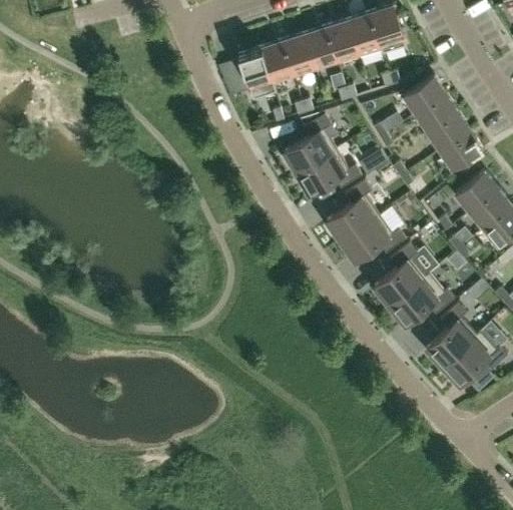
[(370,12),(383,53),(406,46),(393,5),(370,12)]
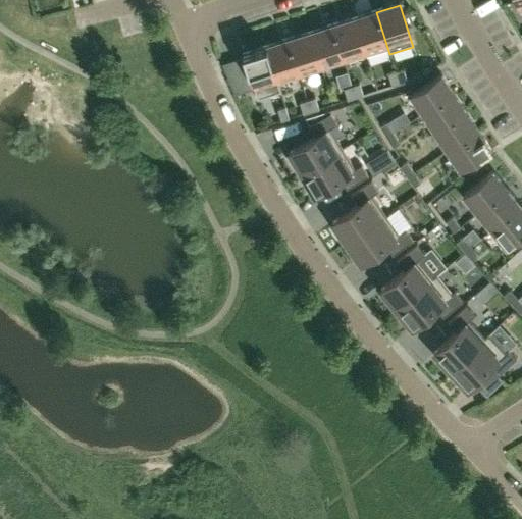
[(354,19),(366,56),(387,49),(388,54),(389,54),(376,12),(354,19)]
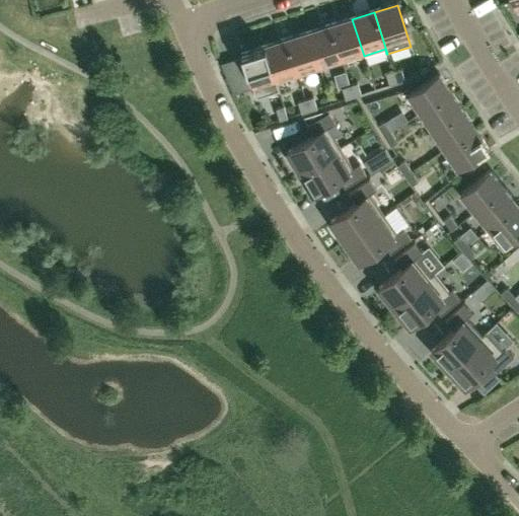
[(329,26),(342,63),(364,56),(352,19),(329,26)]
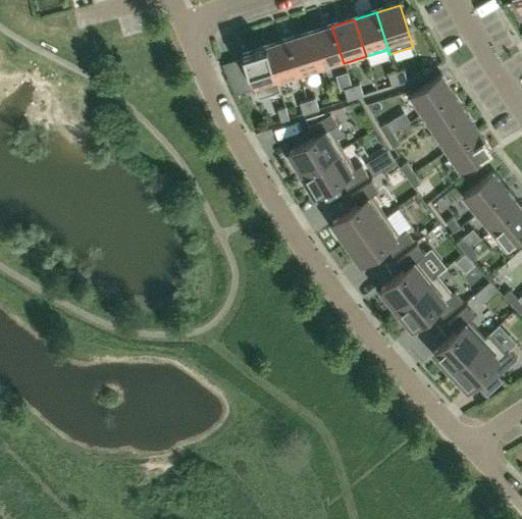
[(321,70),(344,63),(331,27),(310,34),(321,70)]
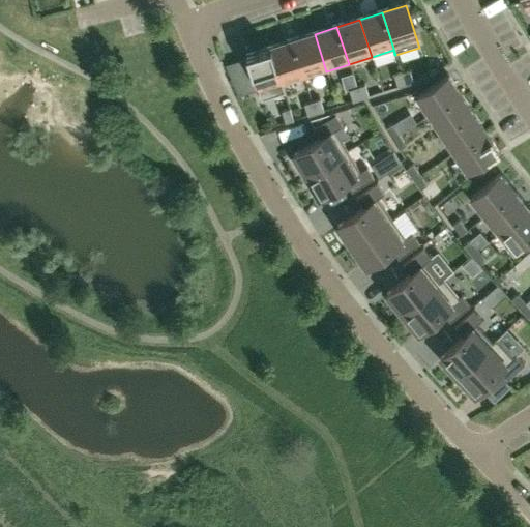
[(292,40),(304,79),(326,71),(315,34),(292,40)]
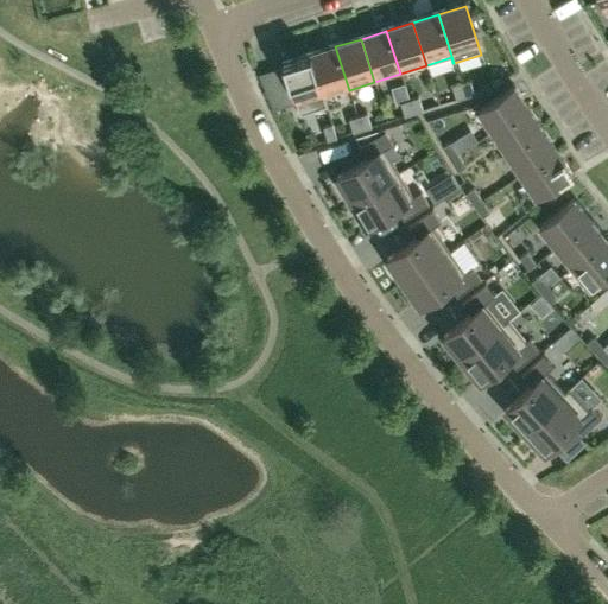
[(310,55),(324,97),(348,90),(335,48),(310,55)]
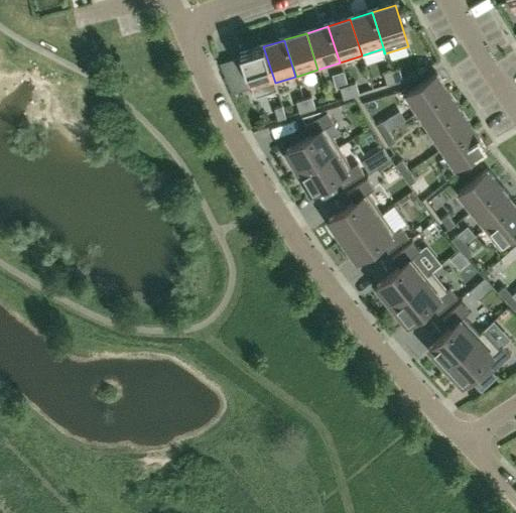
[(254,100),(277,93),(275,83),(263,46),(240,53),(254,100)]
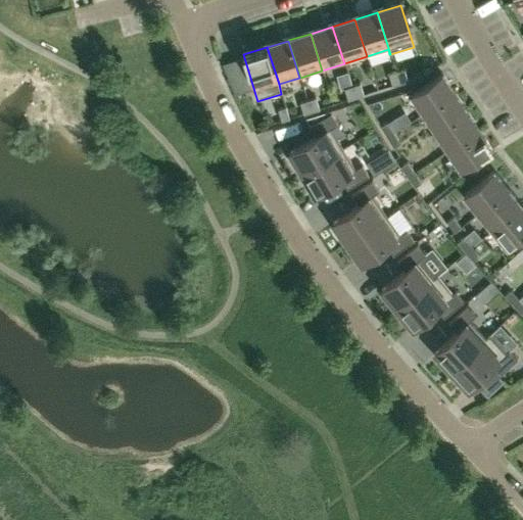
[(400,86),(409,83),(405,72),(396,74),(400,86)]
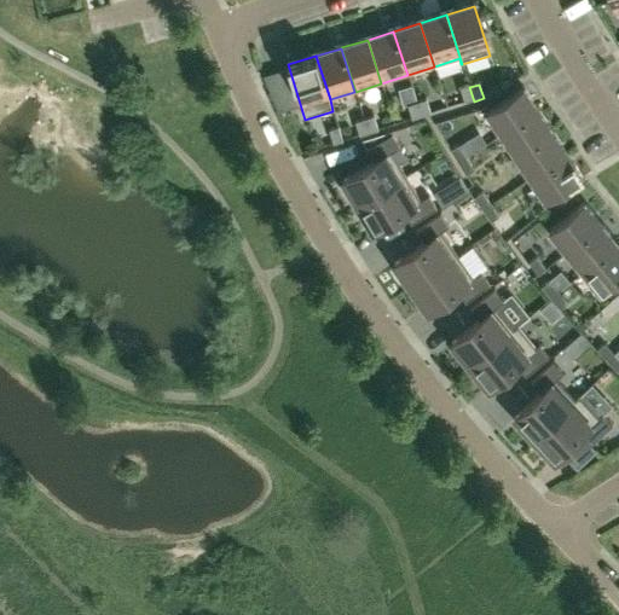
[(464,104),(474,102),(469,87),(460,91),(464,104)]
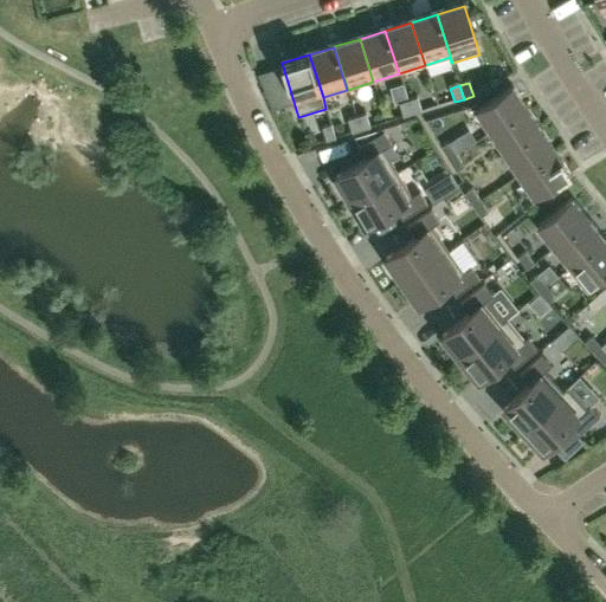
[(491,133),(528,111),(514,89),(479,111),(491,133)]
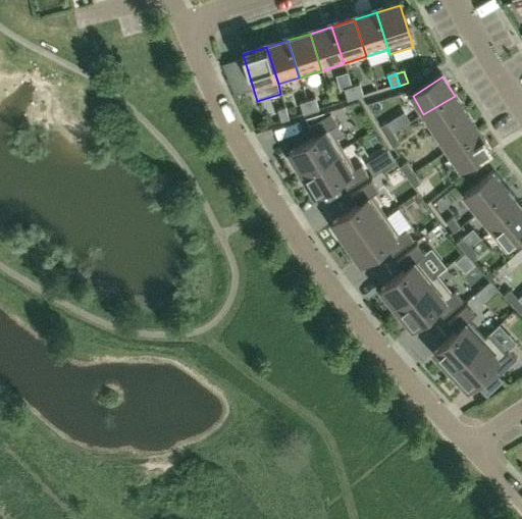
[(355,99),(363,97),(359,86),(352,88),(355,99)]
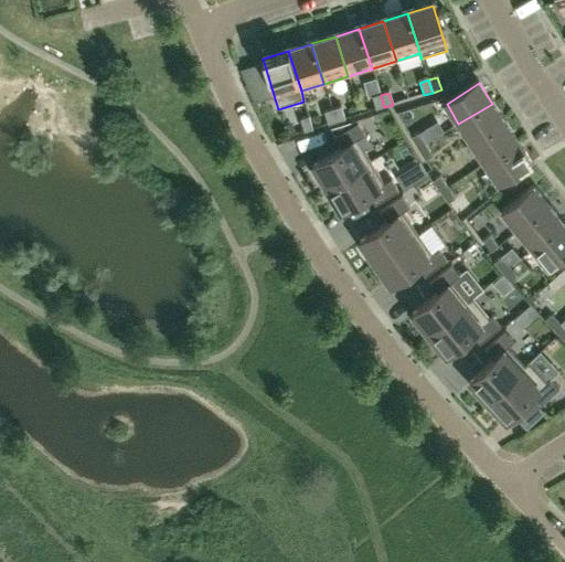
[(376,110),(384,107),(381,95),(372,97),(376,110)]
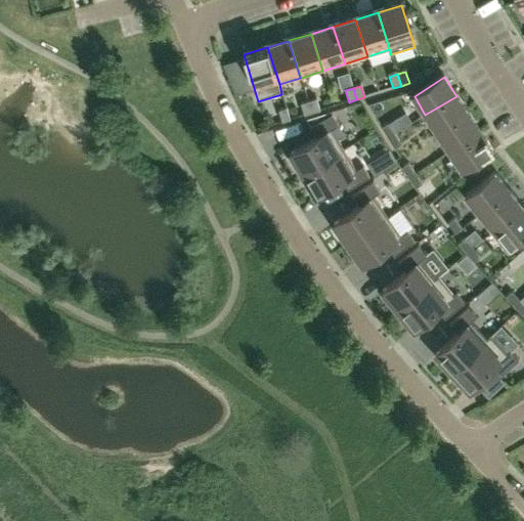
[(425,115),(437,133),(468,114),(456,96),(425,115)]
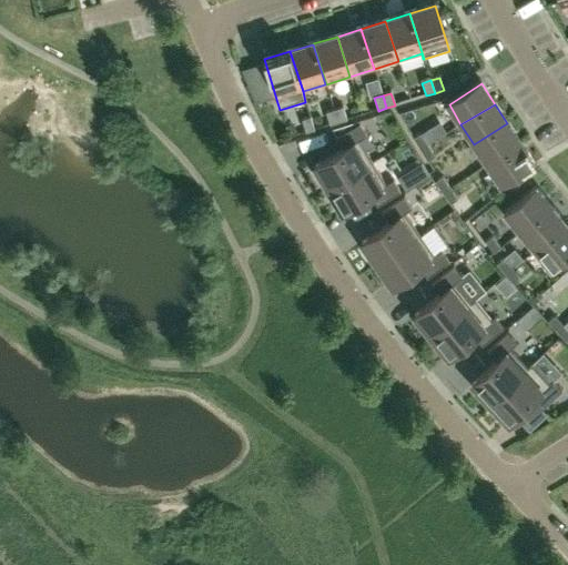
[(338,123),(347,121),(343,108),(334,111),(338,123)]
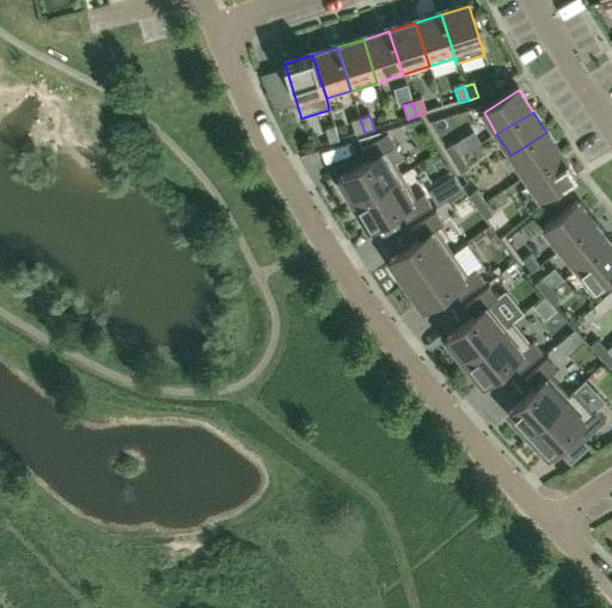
[(356,136),(365,133),(360,120),(352,122),(356,136)]
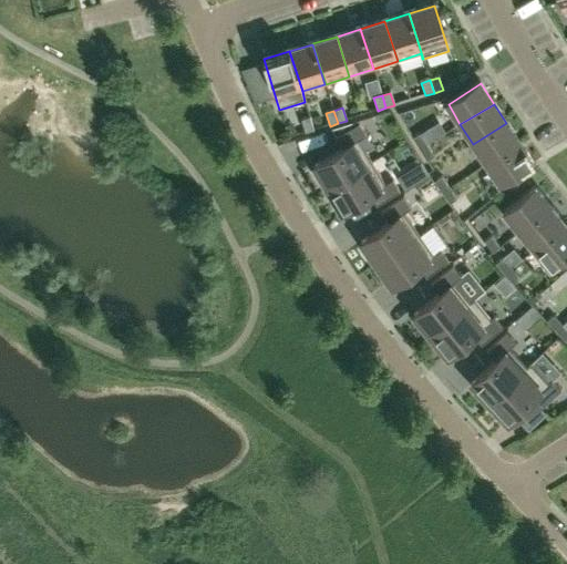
[(306,134),(313,131),(310,119),(301,121),(306,134)]
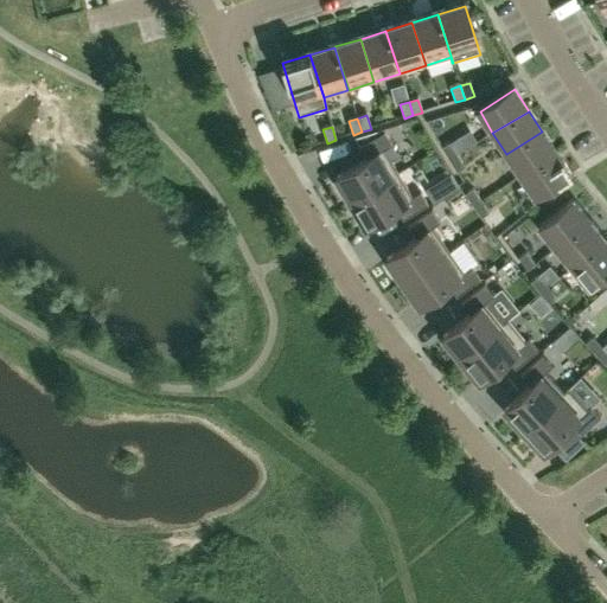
[(506,154),(521,175),(556,153),(542,132),(506,154)]
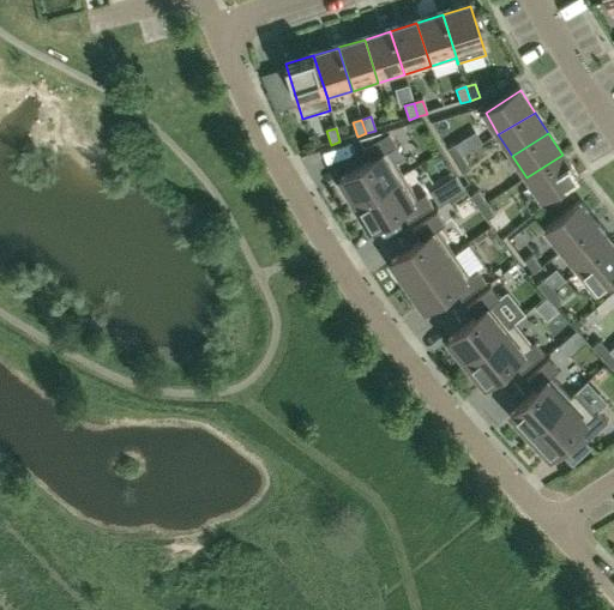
[(403,176),(395,164),(403,159),(397,148),(389,136),(363,151),(371,163),(339,181),(355,206),(403,176)]
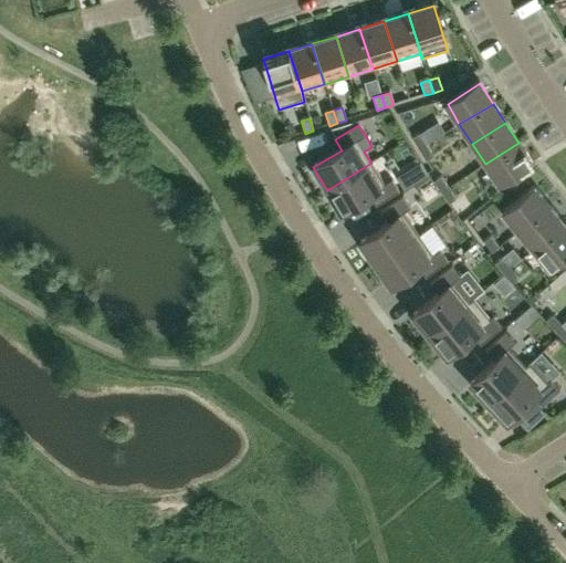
[(411,139),(419,150),(426,146),(419,135),(411,139)]
